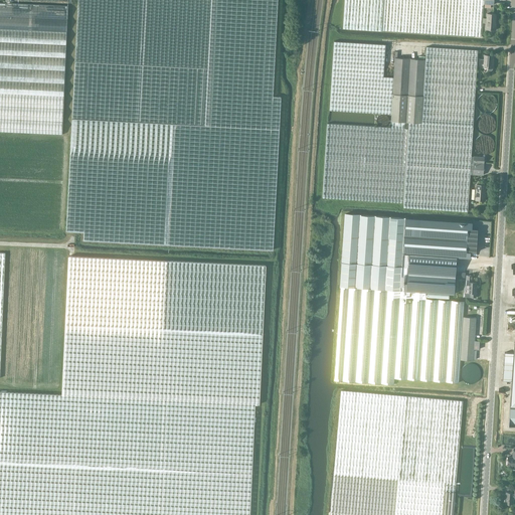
[(77,0),(72,119),(66,231),(83,232),(83,240),(274,250),(282,98),(274,98),(278,0),(77,0)]
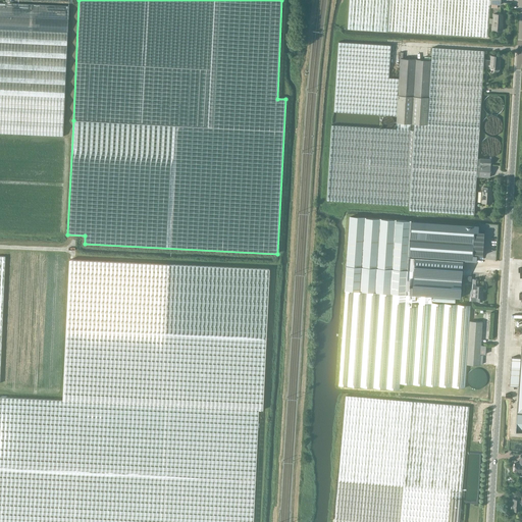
[(348,0),(347,29),(387,31),(488,37),(489,22),(489,18),(490,5),(490,4),(491,4),(491,7),(498,8),(498,4),(501,5),(500,0),(348,0)]
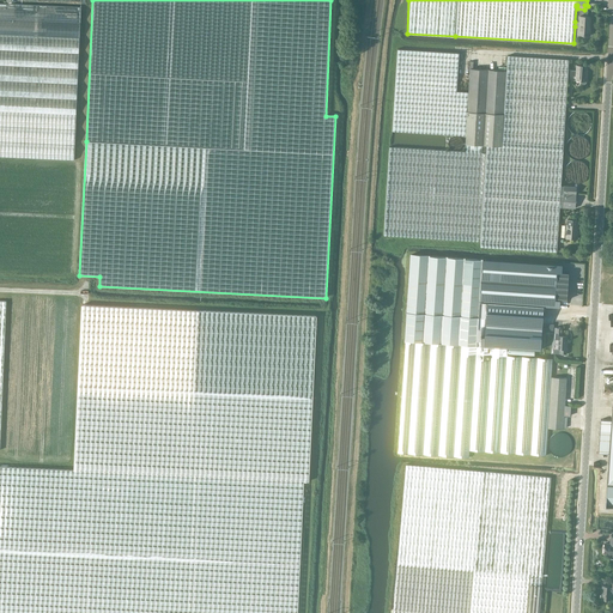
[(80,7),(10,4),(0,2),(0,156),(73,161),(80,7)]
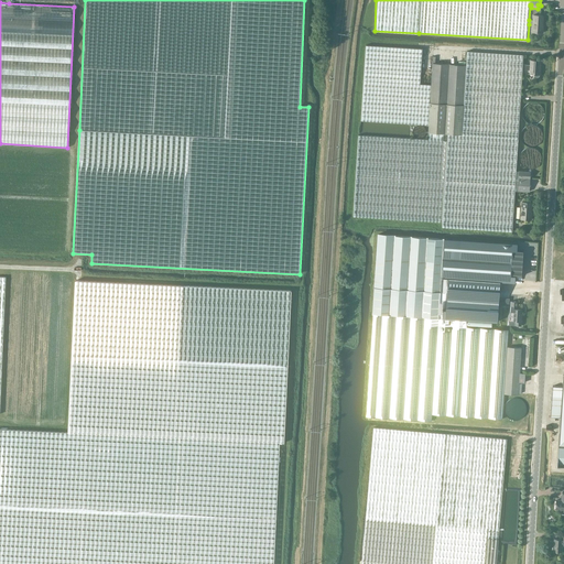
[(529,20),(529,24),(533,25),(532,32),(543,32),(543,28),(542,28),(543,15),(533,14),(533,20),(529,20)]
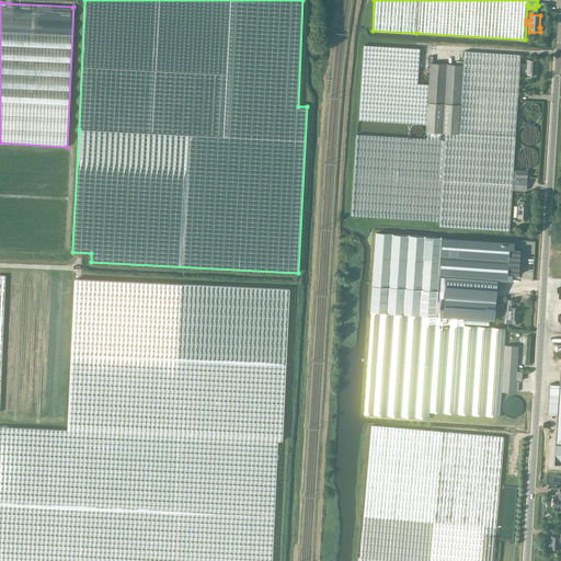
[(358,121),(410,124),(427,125),(426,140),(407,139),(358,136),(356,136),(352,217),(441,222),(441,227),(511,231),(513,190),(526,190),(526,178),(527,170),(515,169),(521,68),(521,64),(522,54),(465,52),(465,66),(431,64),(430,84),(418,83),(420,48),(364,45),(358,121)]
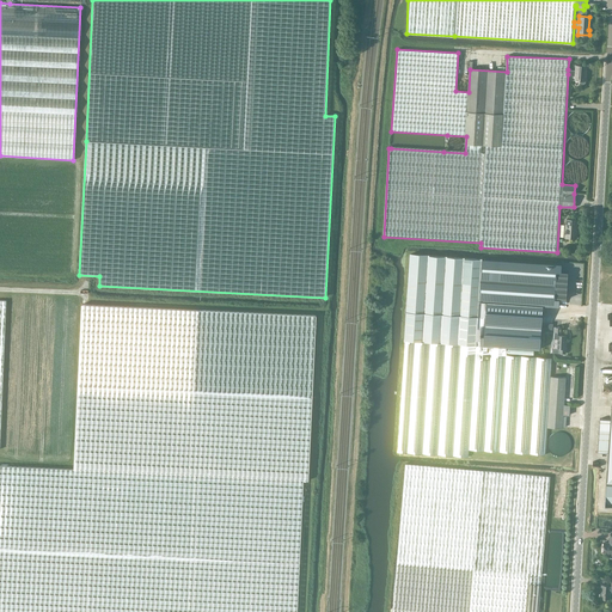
[(575,69),(568,69),(568,74),(575,75),(575,80),(580,80),(580,81),(580,83),(581,84),(582,84),(583,84),(585,83),(586,81),(587,81),(587,75),(586,75),(587,66),(576,66),(575,69)]
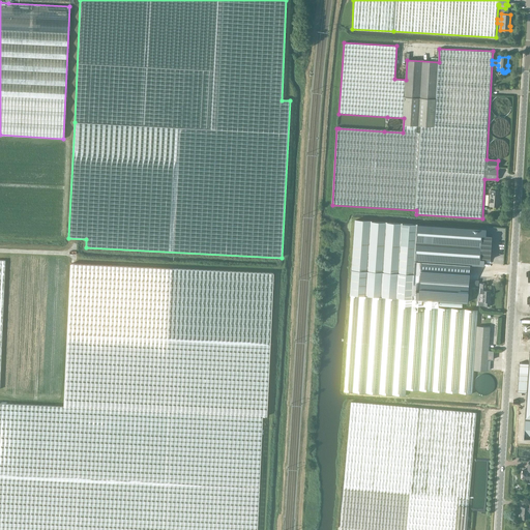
[(509,106),(509,104),(509,101),(508,100),(507,98),(506,97),(504,96),(502,96),(500,95),(499,95),(497,96),(495,97),(494,98),(493,99),(491,101),(491,104),(491,105),(491,107),(491,109),(492,111),(493,112),(494,113),(496,114),(497,115),(499,115),(501,115),(503,115),(505,114),(507,113),(508,111),(509,110),(509,108),(509,106)]
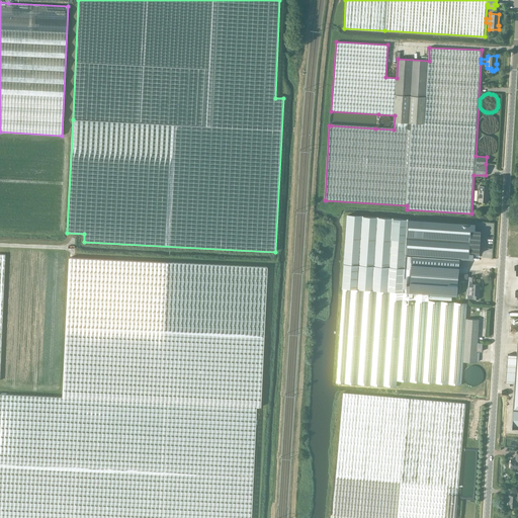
[(497,124),(497,122),(497,120),(496,119),(494,117),(492,115),(490,115),(489,114),(487,114),(485,115),(483,115),(482,116),(481,118),(480,119),(479,121),(478,122),(478,124),(478,126),(479,128),(480,130),(481,132),(482,133),(484,134),(485,134),(487,135),(489,135),(491,134),(492,134),(495,132),(496,130),(497,128),(497,126),(497,124)]
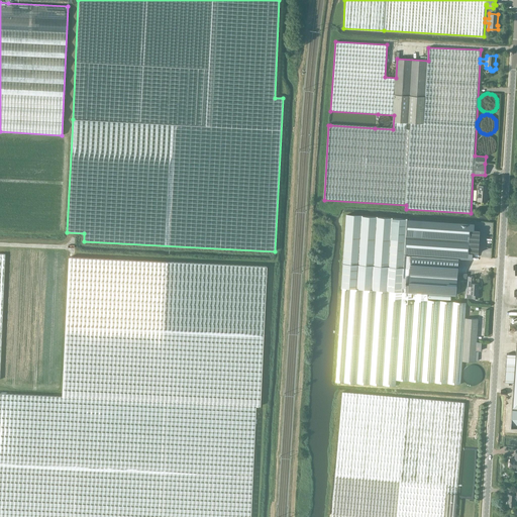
[(390,123),(390,121),(390,119),(389,117),(387,115),(385,115),(383,115),(381,117),(379,118),(379,121),(379,123),(381,125),(382,126),(385,126),(387,126),(389,125),(390,123)]
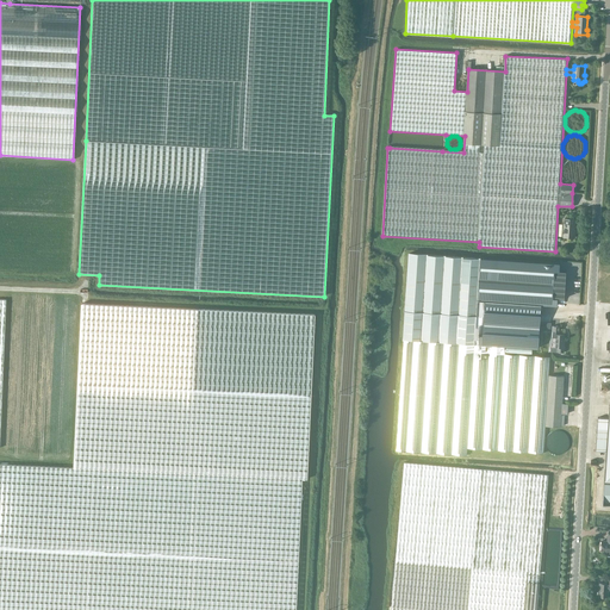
[(586,172),(586,169),(585,167),(584,165),(583,163),(582,162),(579,161),(577,160),(574,160),(572,160),(570,161),(567,162),(566,163),(565,165),(564,167),(562,169),(562,172),(562,174),(562,176),(564,179),(566,180),(567,181),(568,182),(571,184),(573,184),(576,184),(578,184),(580,182),(583,180),(584,179),(585,176),(586,174),(586,172)]
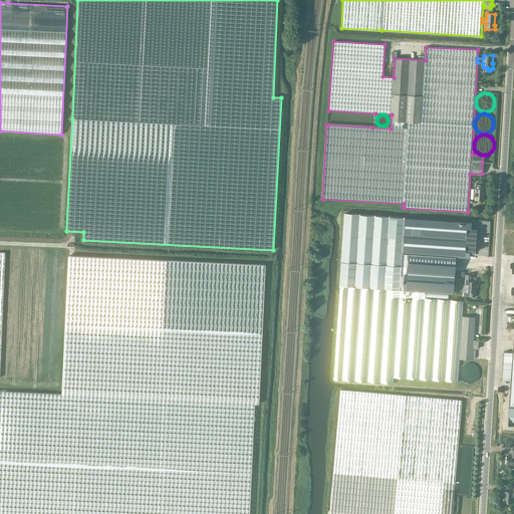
[(470,199),(475,199),(475,200),(479,200),(484,200),(485,196),(484,196),(485,185),(476,184),(475,189),(471,189),(470,199)]
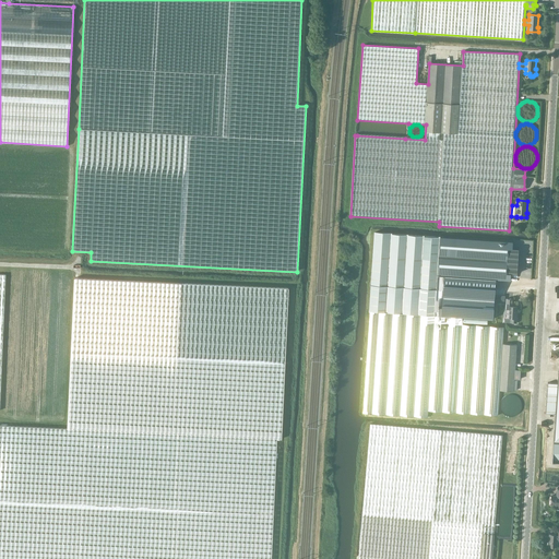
[(370,314),(364,413),(408,416),(428,417),(428,411),(461,413),(486,414),(495,415),(498,415),(500,391),(513,391),(513,390),(515,369),(516,344),(503,344),(503,326),(490,326),(462,324),(462,318),(490,320),(492,320),(494,306),(495,298),(496,278),(510,280),(511,274),(516,274),(519,249),(512,249),(512,241),(439,237),(435,236),(435,235),(425,234),(425,236),(375,233),(375,234),(371,276),(370,293),(369,311),(370,311),(370,314)]
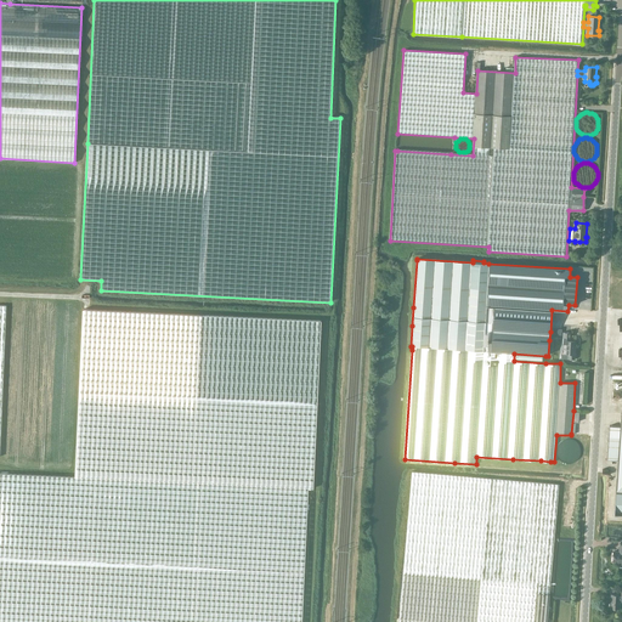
[(6,305),(0,447),(0,456),(69,459),(75,309),(6,305)]
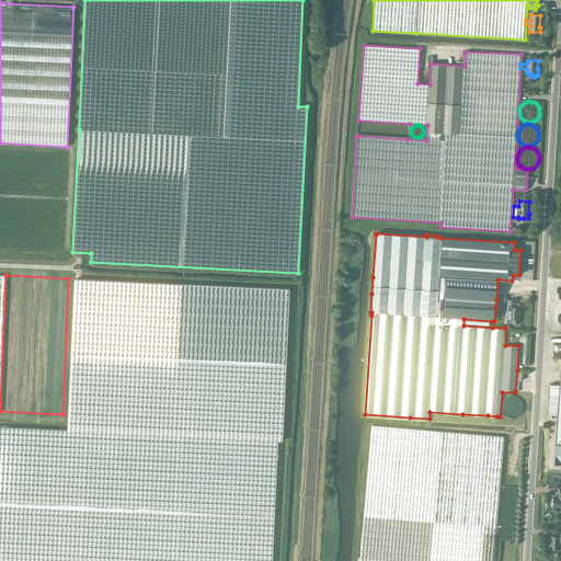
[(0,560),(272,560),(278,441),(283,441),(289,290),(75,281),(68,431),(0,426),(0,560)]
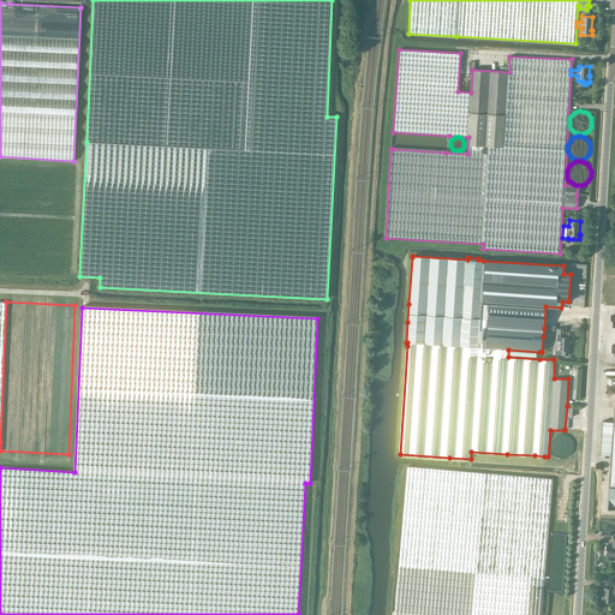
[(568,351),(569,338),(563,338),(565,329),(557,329),(556,340),(560,340),(559,350),(561,350),(561,354),(568,356),(569,351),(568,351)]
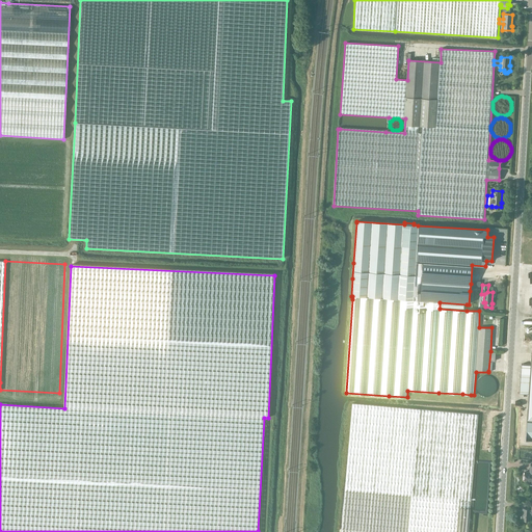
[(520,376),(519,394),(528,394),(525,440),(531,440),(531,331),(530,365),(521,365),(520,376)]
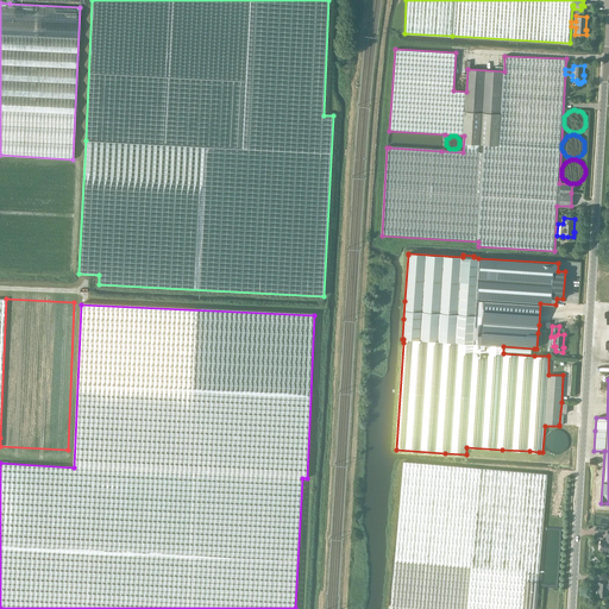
[(567,441),(566,440),(566,438),(565,435),(564,434),(563,432),(560,432),(558,431),(557,431),(554,431),(552,431),(550,432),(547,433),(546,435),(545,437),(544,439),(544,441),(544,444),(545,446),(545,447),(547,450),(548,451),(551,452),(552,453),(554,453),(557,453),(559,452),(562,451),(564,450),(565,449),(566,446),(566,444),(567,441)]
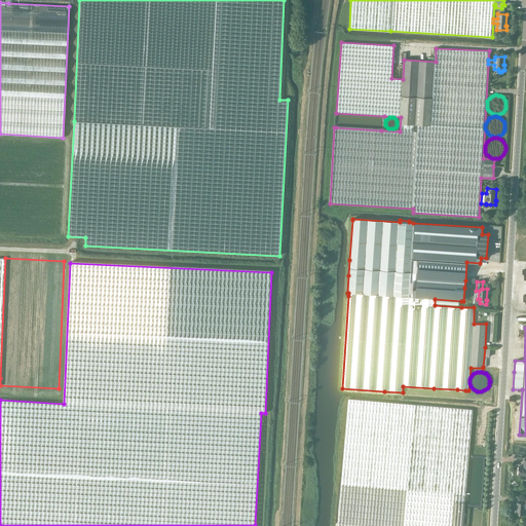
[(348,400),(336,525),(462,525),(476,412),(348,400)]
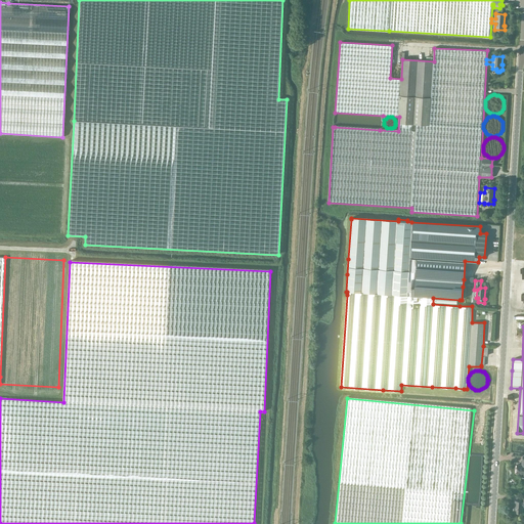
[(523,505),(523,496),(522,497),(521,500),(516,500),(515,507),(514,507),(514,512),(522,513),(522,505),(523,505)]
